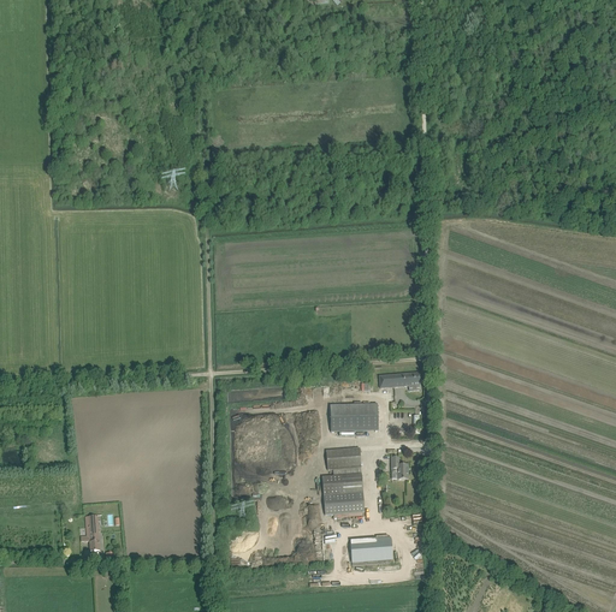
[(420,369),(379,373),(380,386),(421,382),(420,369)]
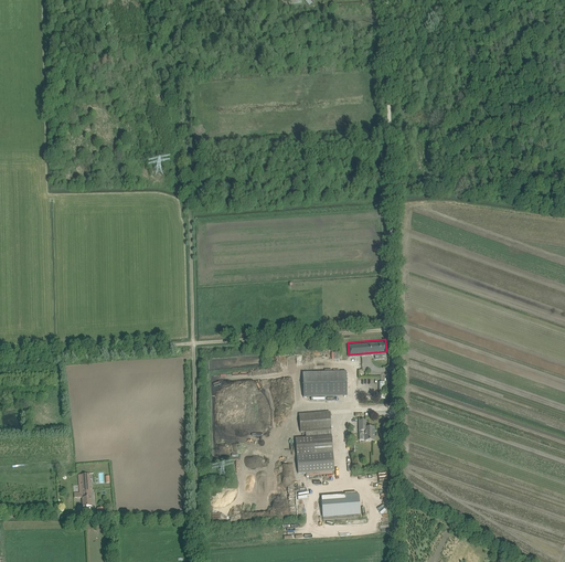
[(331,369),(327,369),(326,369),(302,369),(304,394),(348,393),(347,368),(331,369)]
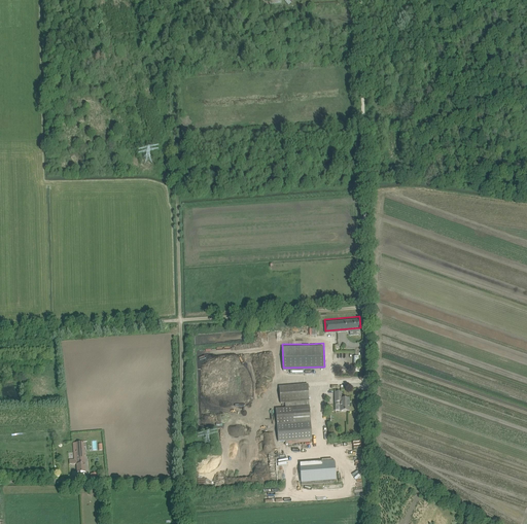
[(280,400),(285,399),(285,405),(276,406),(278,439),(312,437),(310,404),(308,382),(279,384),(280,400)]
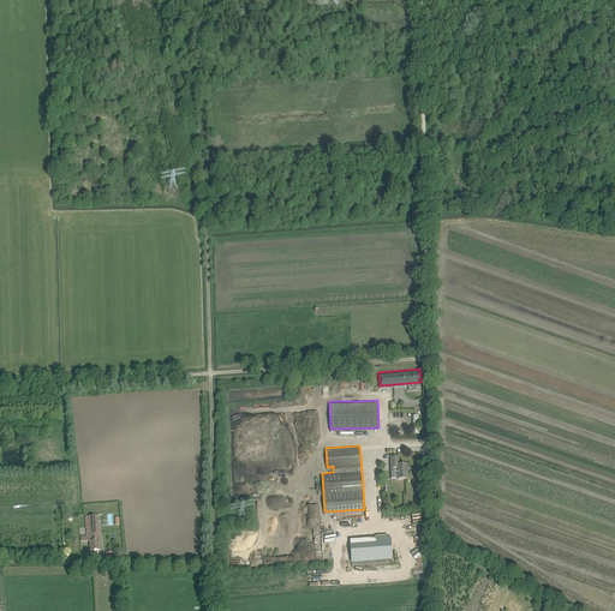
[(399,454),(390,454),(390,455),(390,462),(390,466),(395,466),(395,475),(396,475),(407,475),(407,461),(399,461),(399,455),(399,454)]
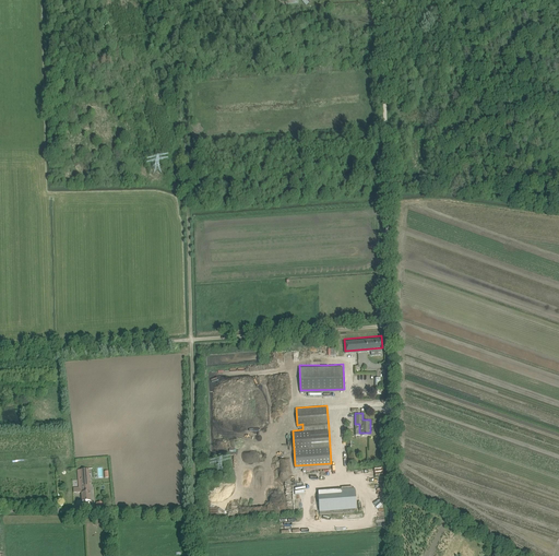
[(79,484),(73,485),(73,489),(81,489),(82,498),(91,498),(88,465),(78,466),(79,484)]
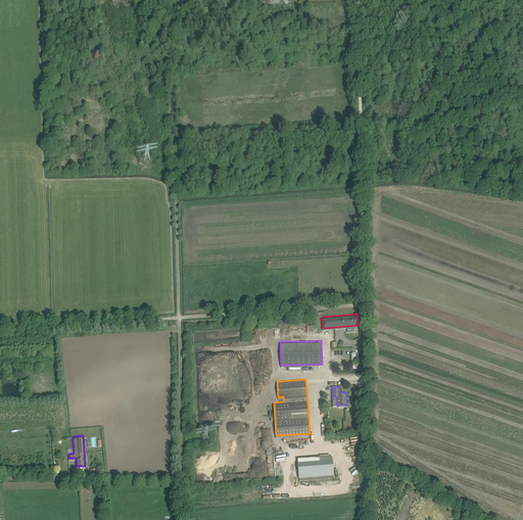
[(320,460),(297,461),(299,478),(331,476),(331,473),(333,473),(333,471),(332,471),(332,468),(332,465),(332,463),(331,460),(330,457),(332,457),(332,455),(330,455),(329,453),(329,452),(319,453),(320,456),(320,460)]
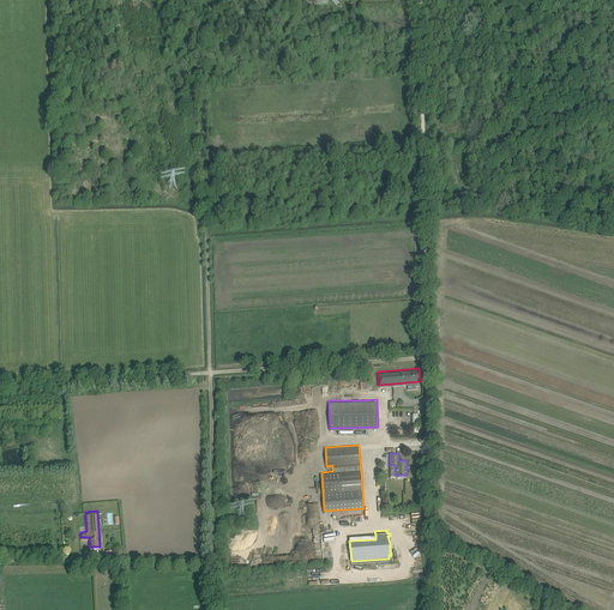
All buildings are outlined.
